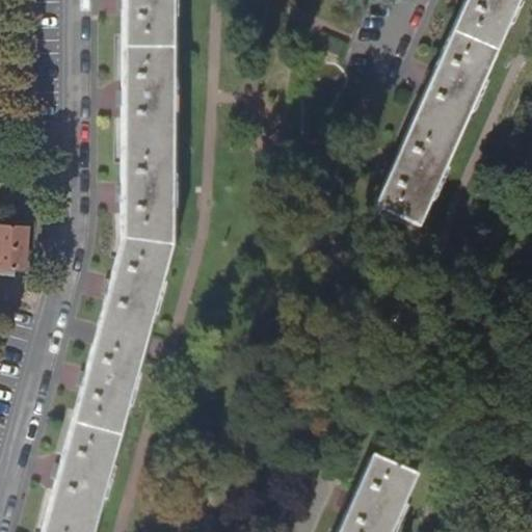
[(107,291),(98,327),(149,344),(176,246),(177,0),(120,0),(121,99),(122,192),(122,238),(107,291)]
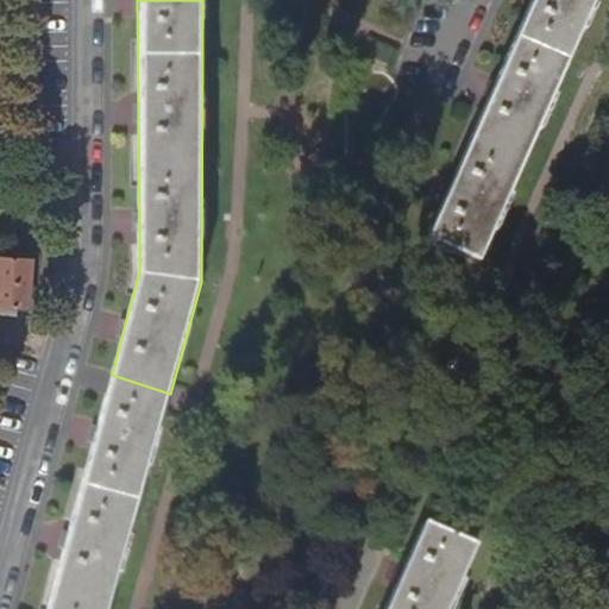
[(449,183),(426,233),(482,262),(597,0),(528,0),(489,90),(449,183)]
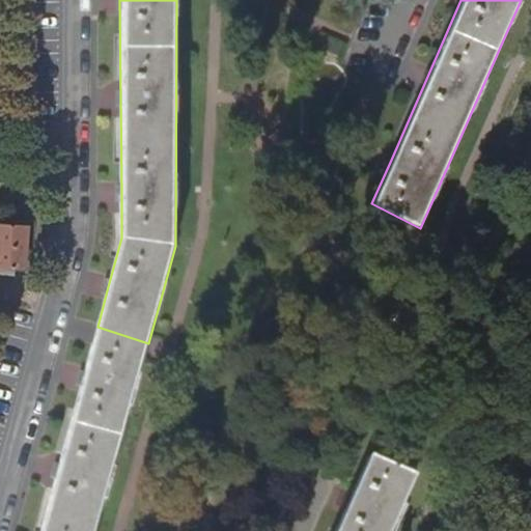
[(0,224),(0,269),(1,275),(15,276),(15,269),(27,269),(30,226),(0,224)]
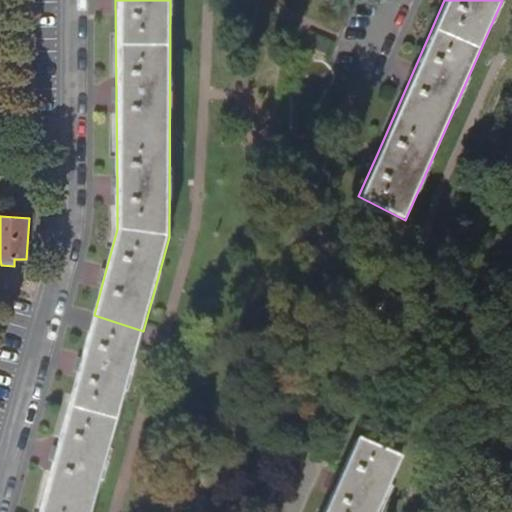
[(38,511),(93,511),(138,347),(89,332),(78,366),(53,458),(38,511)]
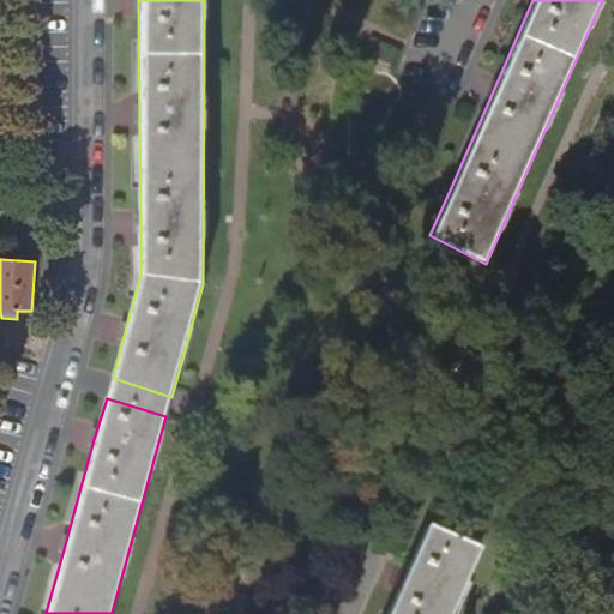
[(456,613),(486,546),(433,523),(405,577),(387,613),(456,613)]
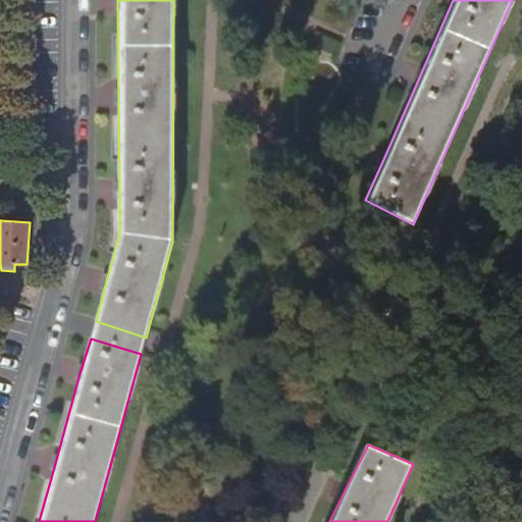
All buildings are outlined.
